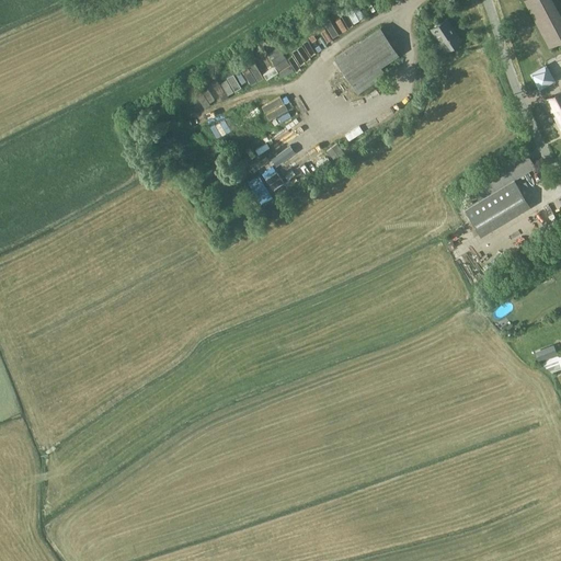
[(560,20),(550,0),(523,0),(548,47),(560,41),(560,20)]
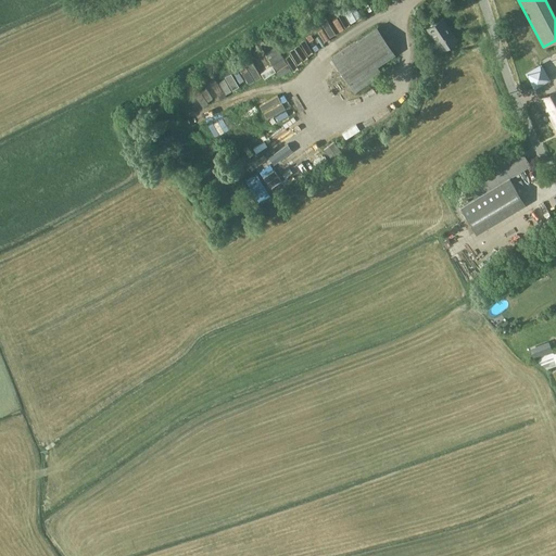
[(441,20),(427,28),(441,50),(456,40),(441,20)]
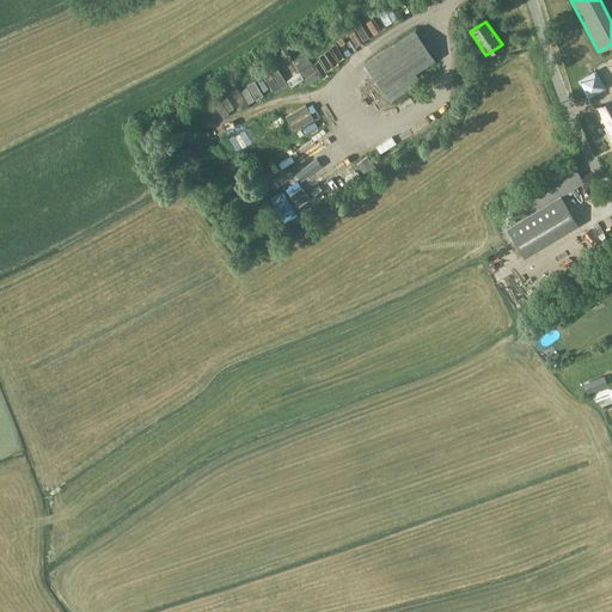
[(414,30),(363,63),(390,102),(420,81),(414,73),(434,60),(414,30)]
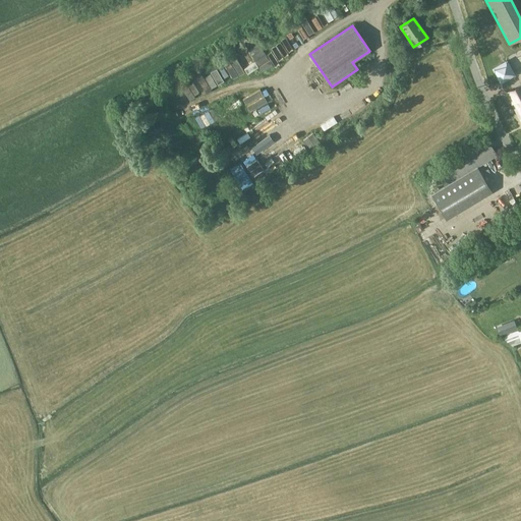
[(501,83),(515,74),(507,59),(491,68),(501,83)]
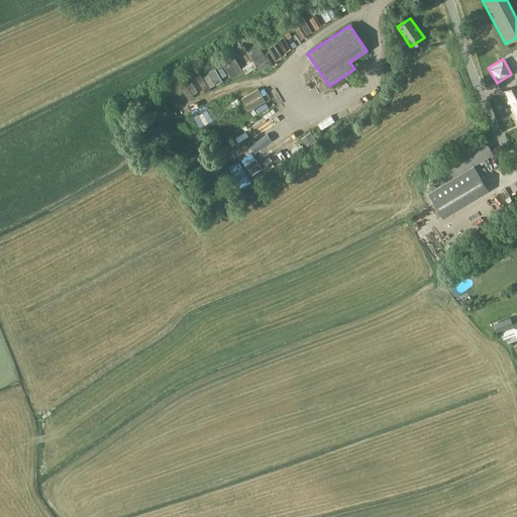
[(516,84),(502,92),(516,120),(516,84)]
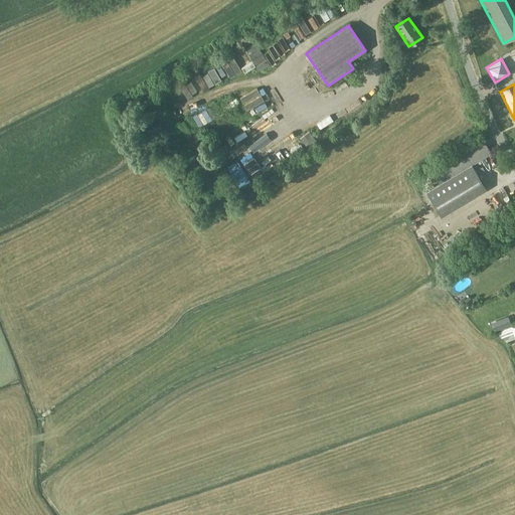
[(439,185),(425,192),(441,216),(486,190),(471,165),(491,154),(480,136),(428,167),(439,185)]
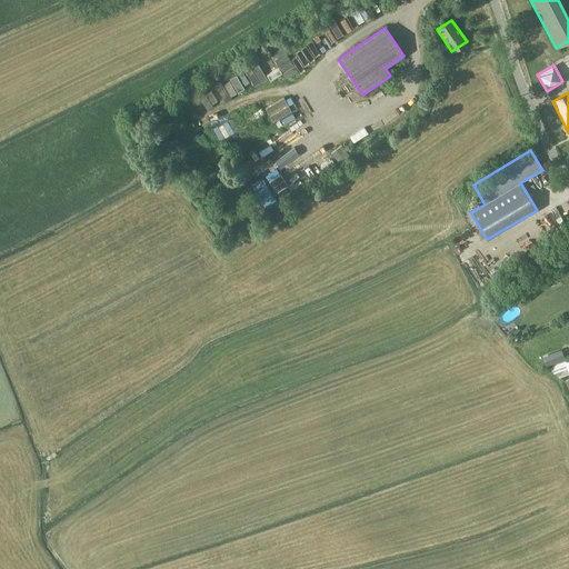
[(568,268),(568,260),(555,270),(559,276),(568,268)]
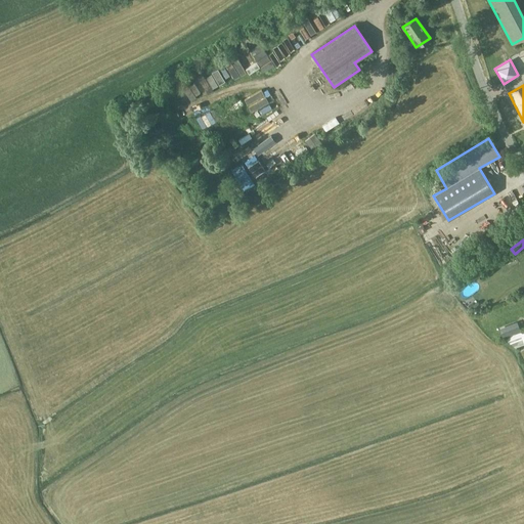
[(477,272),(482,278),(492,269),(488,264),(477,272)]
